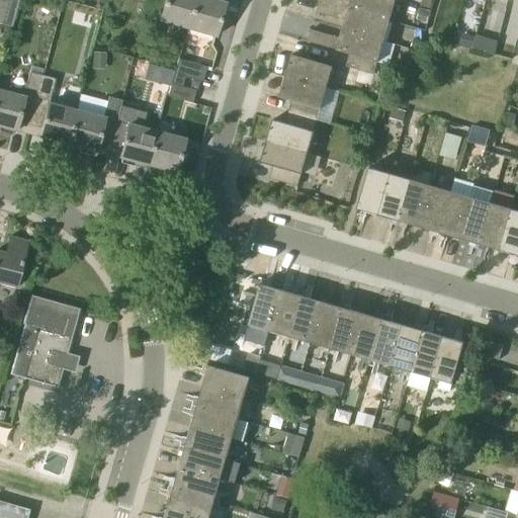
[(0,0),(0,24),(11,28),(18,0),(0,0)]
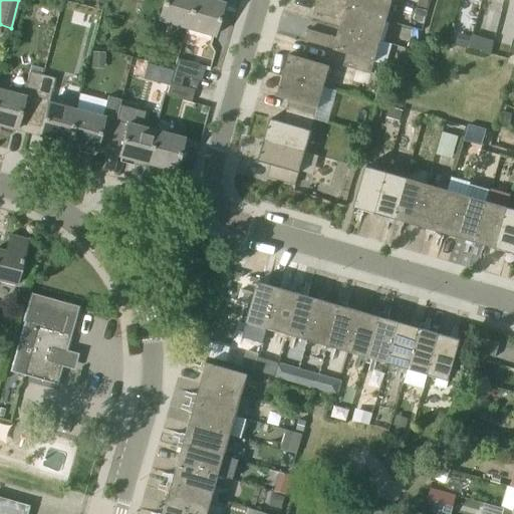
[(186,29),(194,0),(150,0),(146,17),(186,29)]
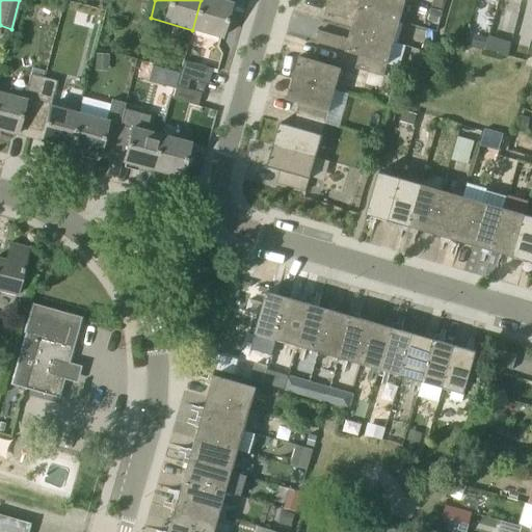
[(200,32),(219,37),(230,3),(219,0),(201,0),(192,30),(200,32)]
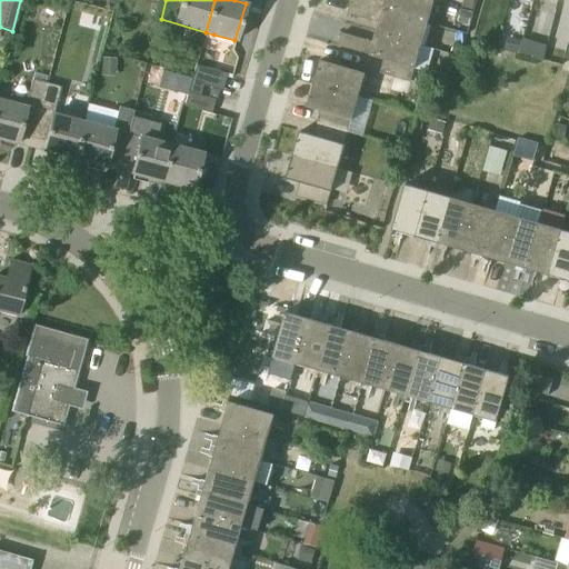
[(429,23),(435,1),(429,0),(351,0),(351,1),(429,23)]
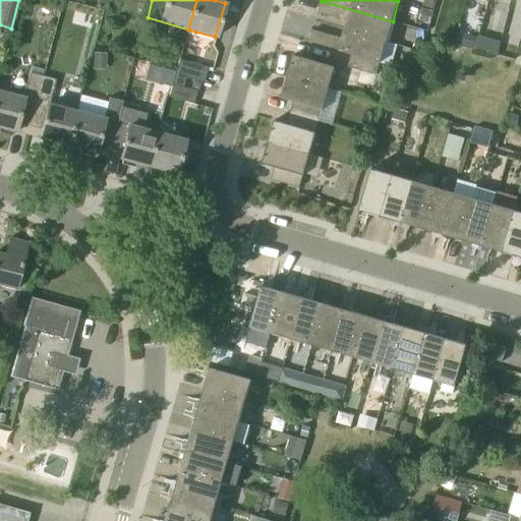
[(425,0),(424,6),(432,9),(435,0),(425,0)]
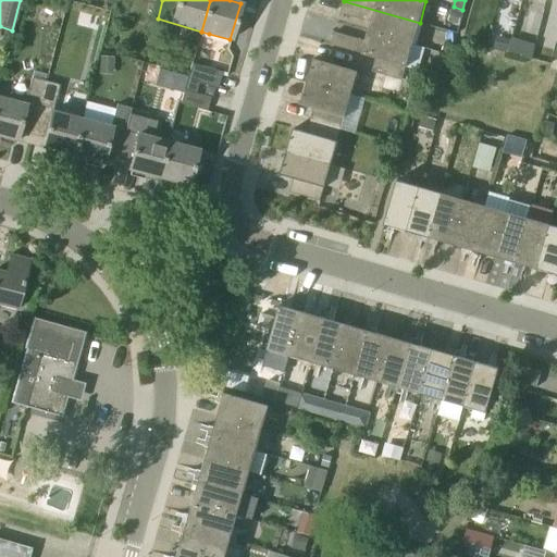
[(413,45),(420,23),(344,1),(339,13),(371,23),(369,32),(413,45)]
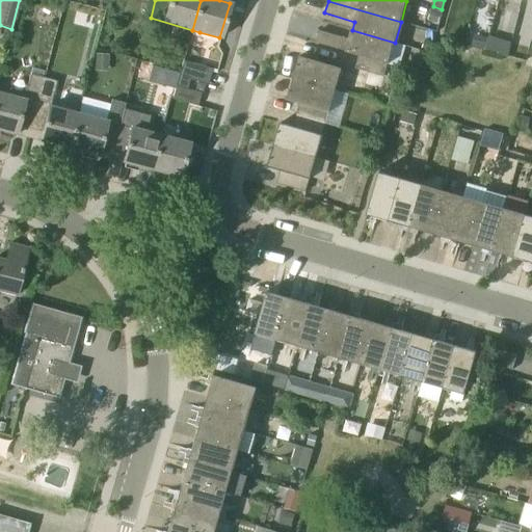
[(428,20),(436,22),(439,23),(442,11),(440,10),(431,8),(428,20)]
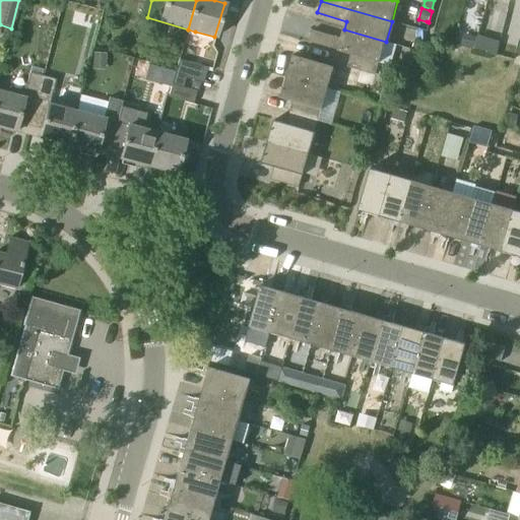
[(380,63),(386,42),(344,29),(342,39),(313,29),(309,42),(337,50),(337,51),(350,55),(379,63),(380,63)]
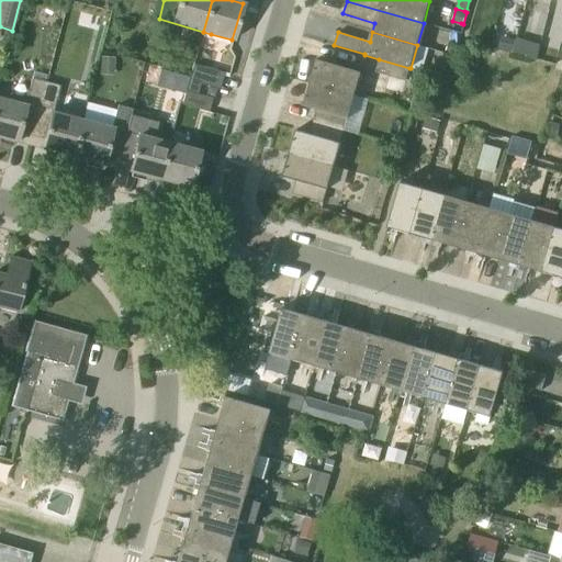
[(101,58),(101,76),(115,76),(114,58),(101,58)]
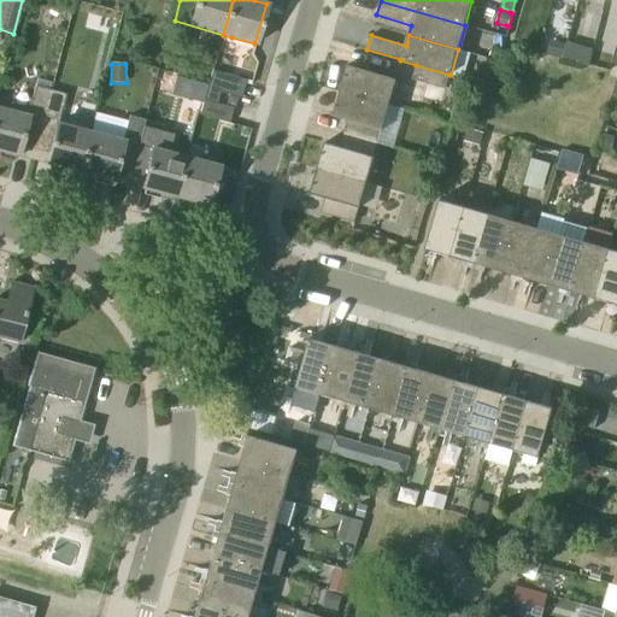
[(340,90),(389,104),(397,80),(347,65),(340,90)]
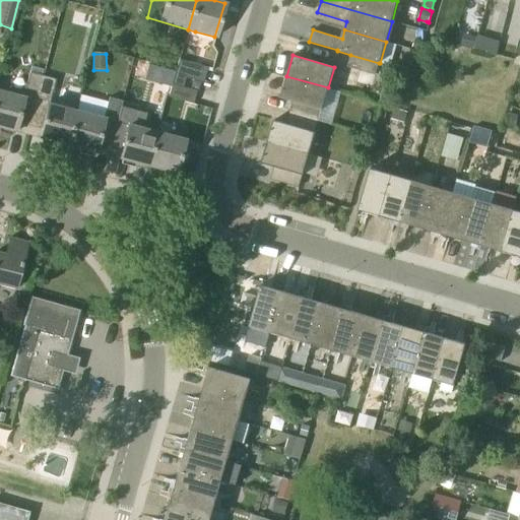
[(376,75),(379,63),(350,55),(347,67),(376,75)]
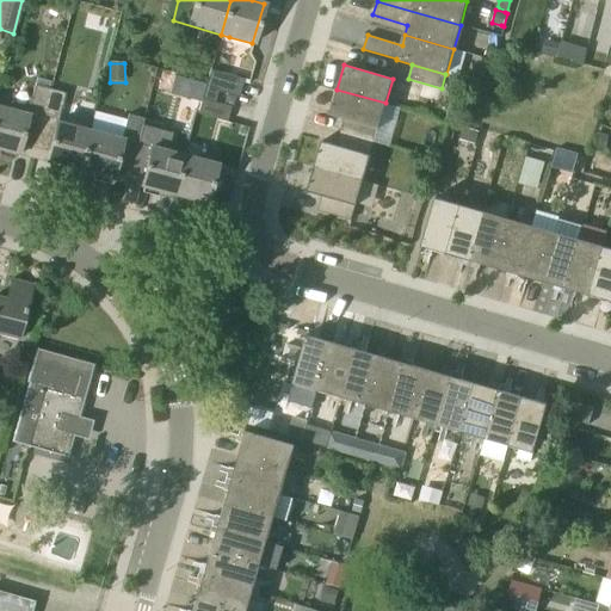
[(171,90),(174,75),(160,71),(155,85),(171,90)]
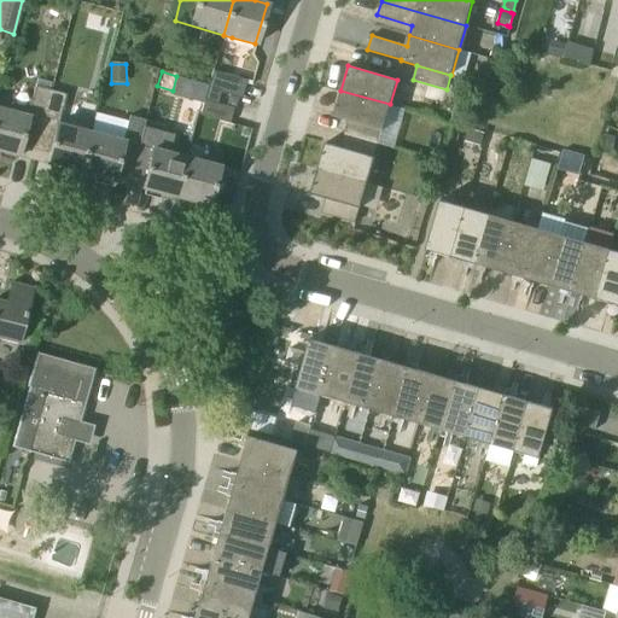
[(244,80),(221,73),(214,71),(204,101),(215,104),(215,103),(220,92),(238,97),(244,80)]
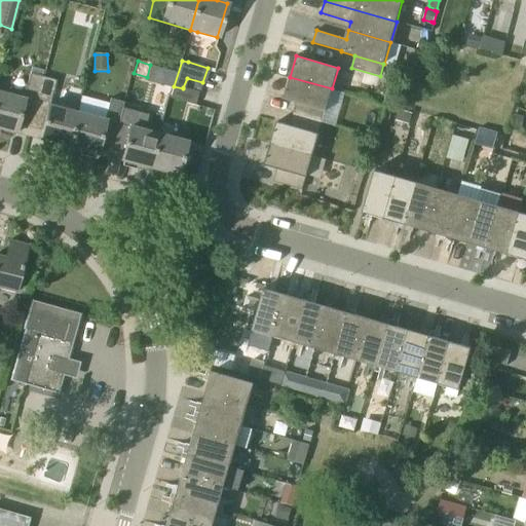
[(25,100),(0,92),(0,129),(15,134),(17,125),(30,128),(42,78),(41,78),(43,71),(33,69),(25,100)]
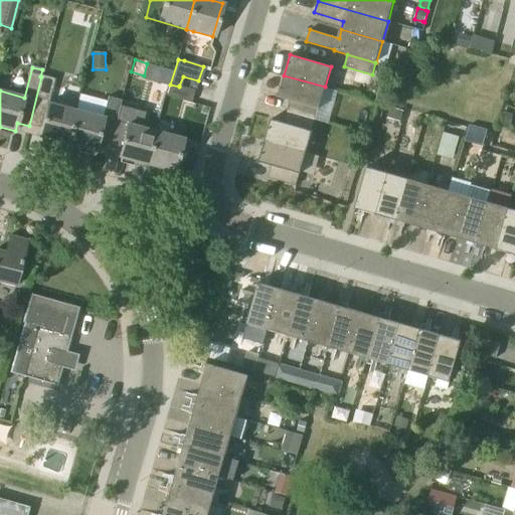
[(160,68),(156,82),(169,86),(169,83),(170,82),(173,71),(160,68)]
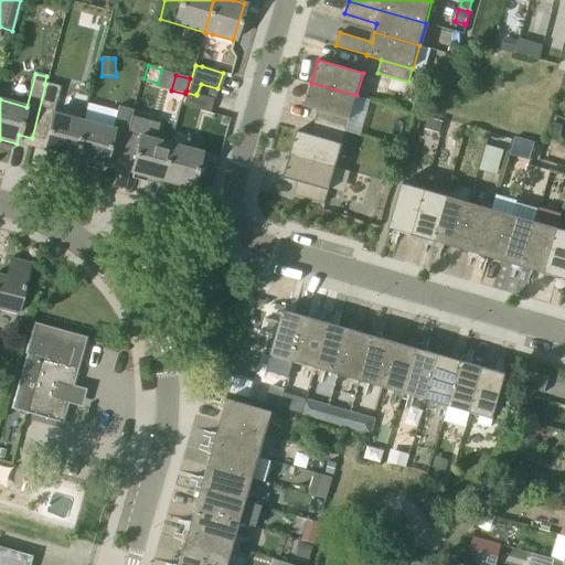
[(347,131),(356,95),(311,83),(305,106),(319,110),(315,123),(347,131)]
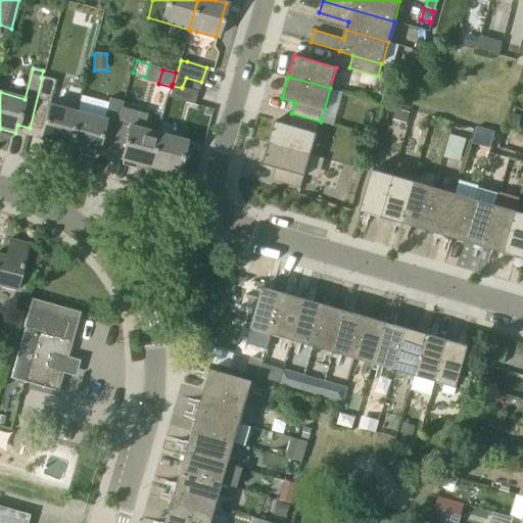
[(40,139),(68,147),(78,112),(49,105),(55,81),(42,78),(30,128),(42,131),(40,139)]
